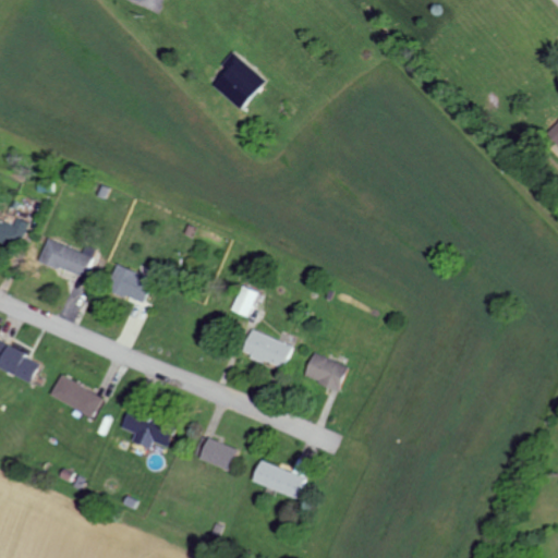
[(239,109),(264,82),(232,51),(220,65),(226,71),(213,86),(239,109)]
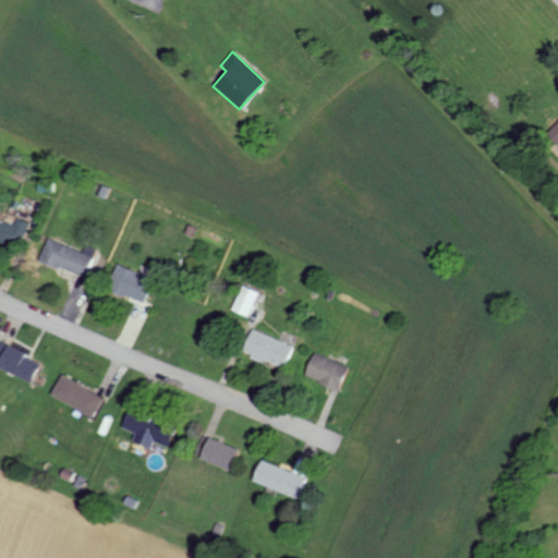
[(557,122),(547,133),(557,143),(557,122)]
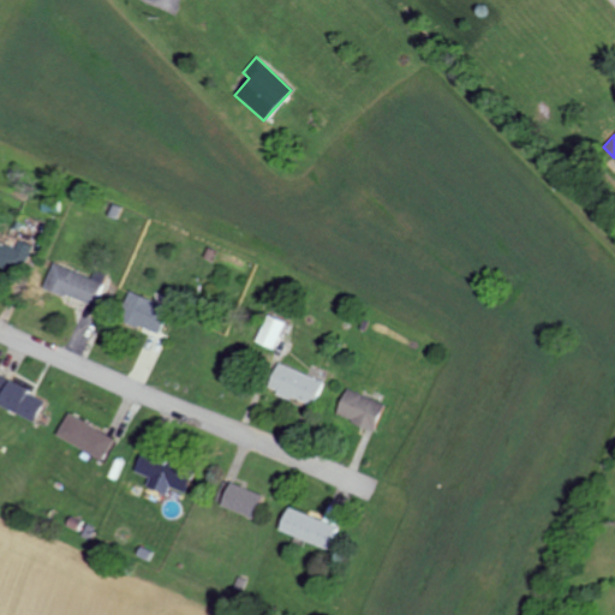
[(16,249),(0,242),(0,266),(22,274),(33,245),(19,240),(16,249)]
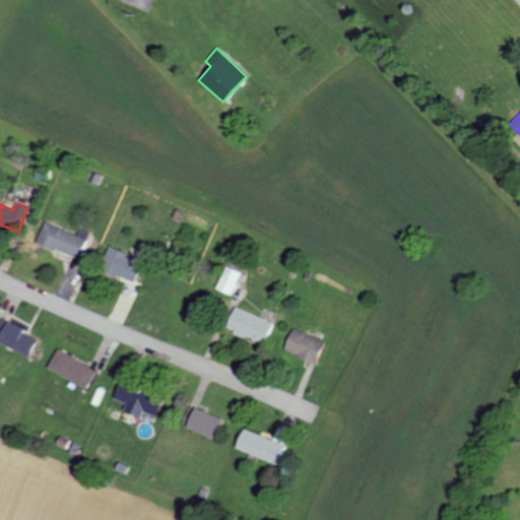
[(86,240),(45,222),(37,243),(79,260),(86,240)]
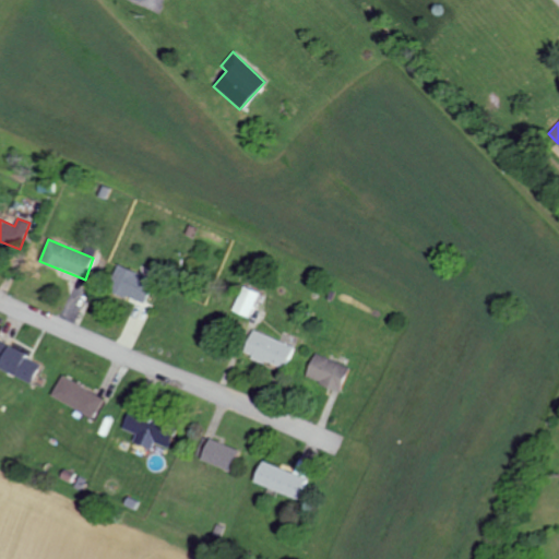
[(144,305),(154,281),(118,265),(108,289),(144,305)]
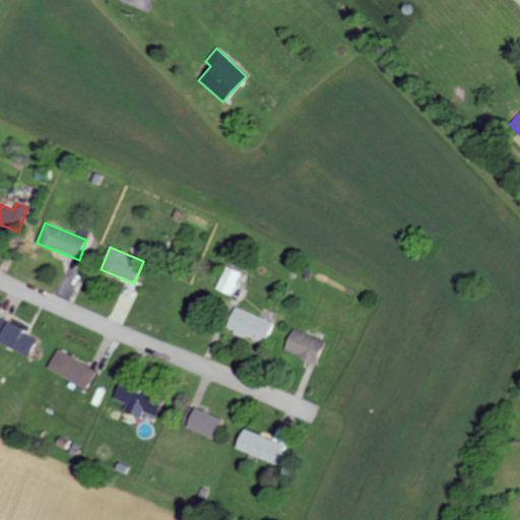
[(232,296),(241,273),(225,267),(216,289),(232,296)]
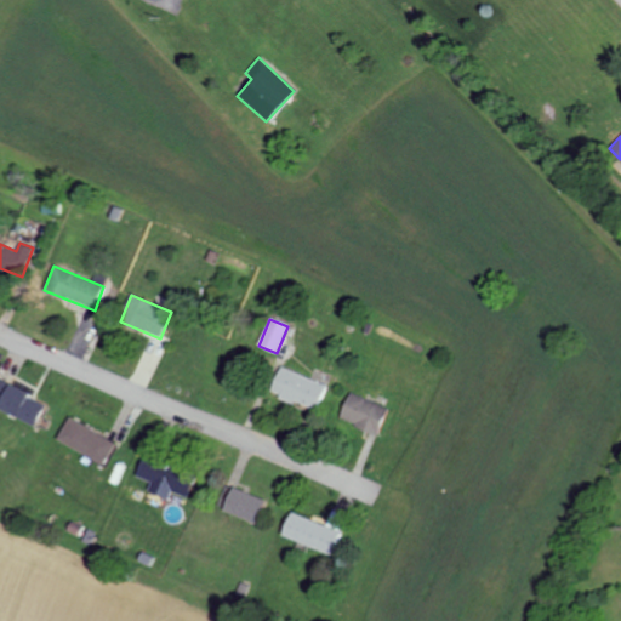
[(326,386),(280,368),(271,392),(315,411),(326,386)]
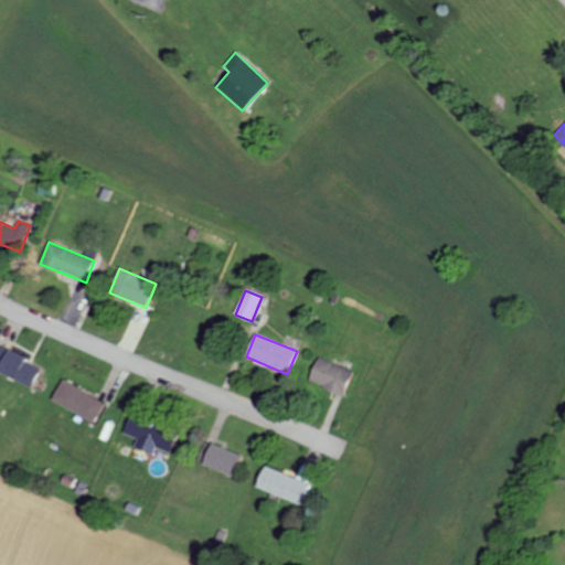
[(0,373),(34,387),(43,365),(0,347),(0,373)]
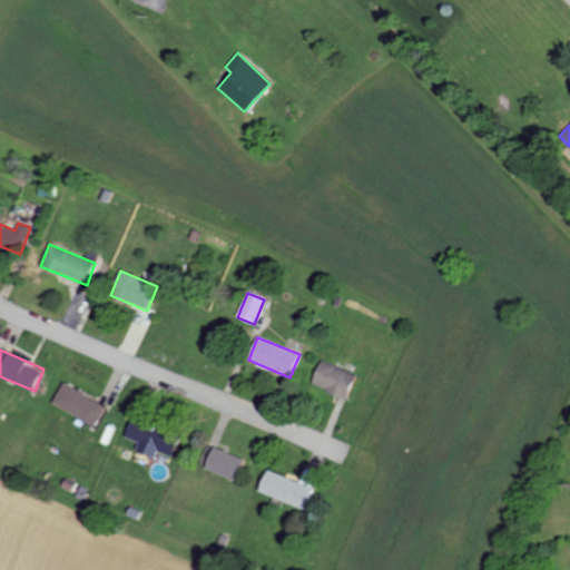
[(347,399),(356,374),(322,362),(313,386),(347,399)]
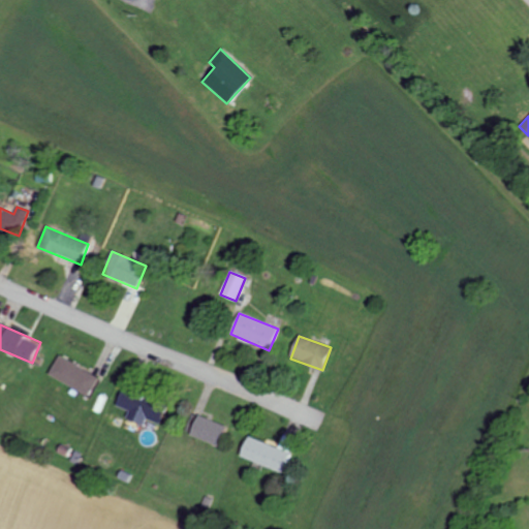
[(50,376),(91,397),(101,377),(59,356),(50,376)]
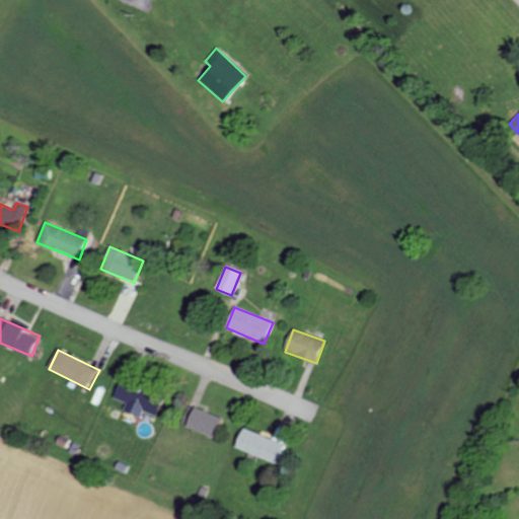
[(115,398),(128,403),(125,411),(142,418),(145,412),(157,417),(164,401),(121,383),(115,398)]
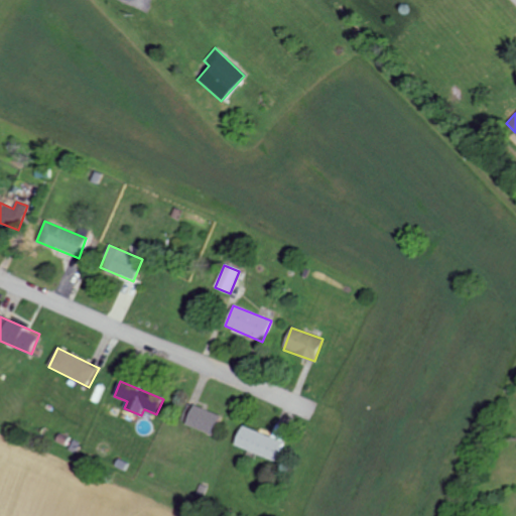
[(220,414),(194,406),(186,426),(214,434),(220,414)]
